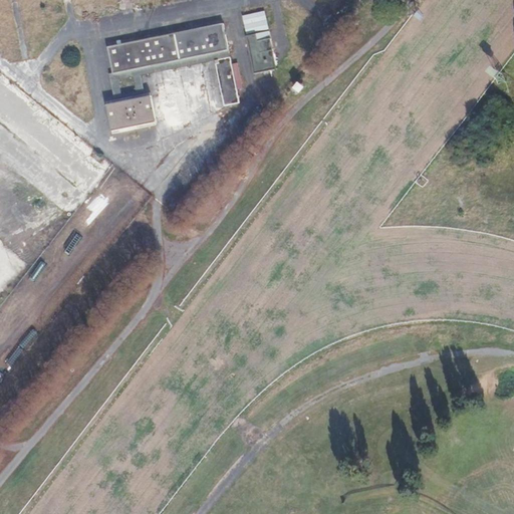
[(212,25),(109,44),(114,71),(229,48),(226,33),(215,36),(212,25)]
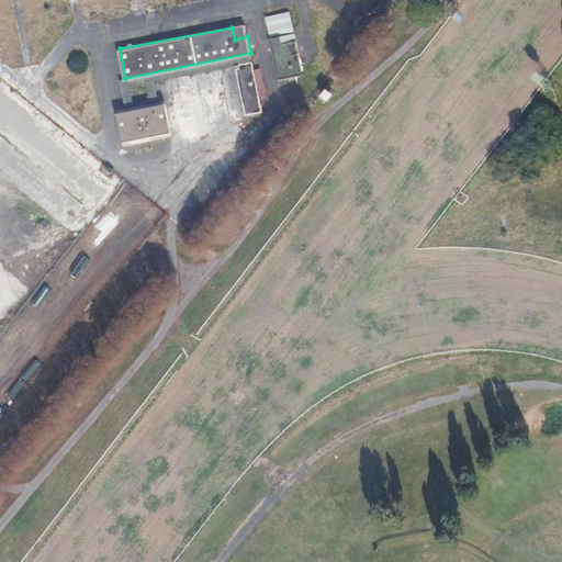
[(280,37),(268,40),(276,80),(293,77),(289,55),(284,56),(280,37)]
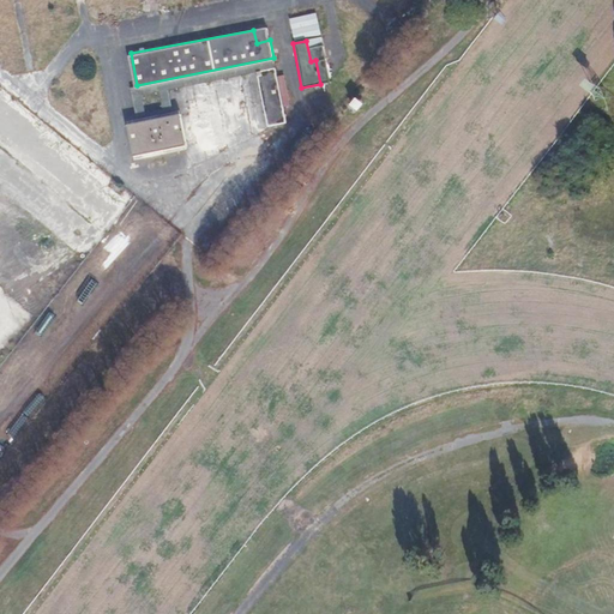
[(326,58),(315,60),(320,84),(331,83),(326,58)]
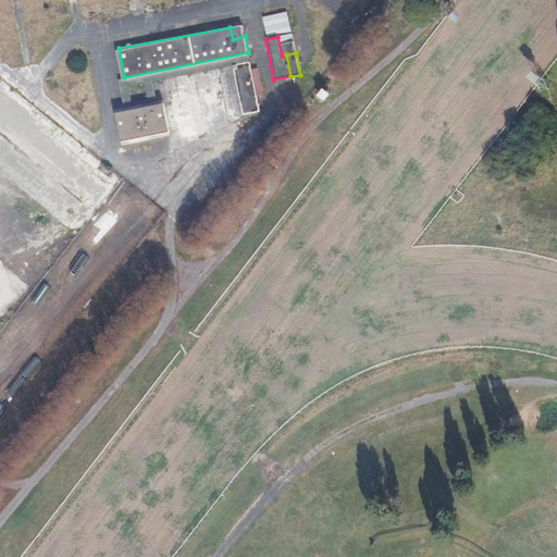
[(249,62),(234,65),(244,113),(259,110),(249,62)]
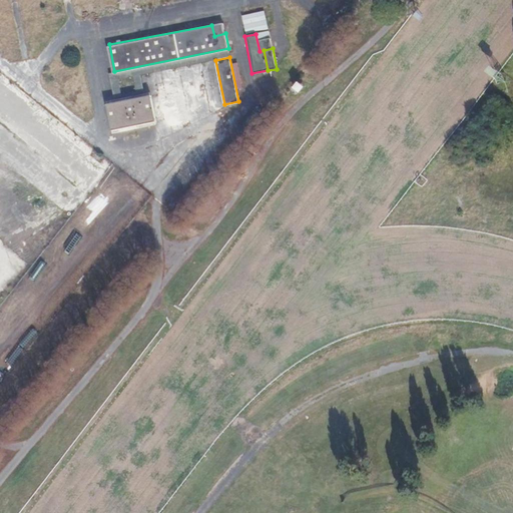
[(150,95),(106,103),(111,129),(155,121),(150,95)]
